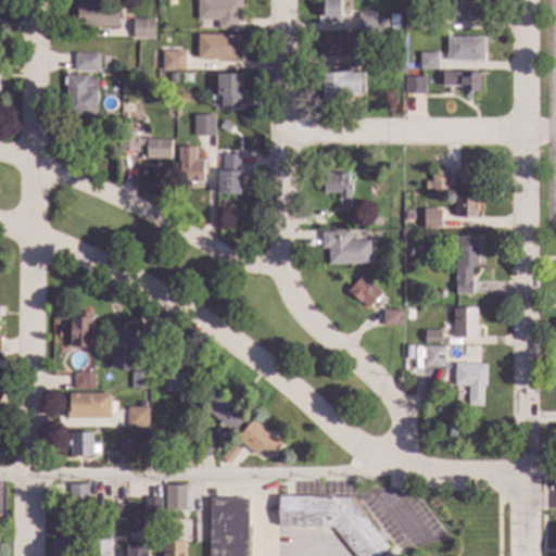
[(241,0),(241,21),(238,21),(238,30),(217,30),(217,21),(197,21),(197,0),(241,0)]
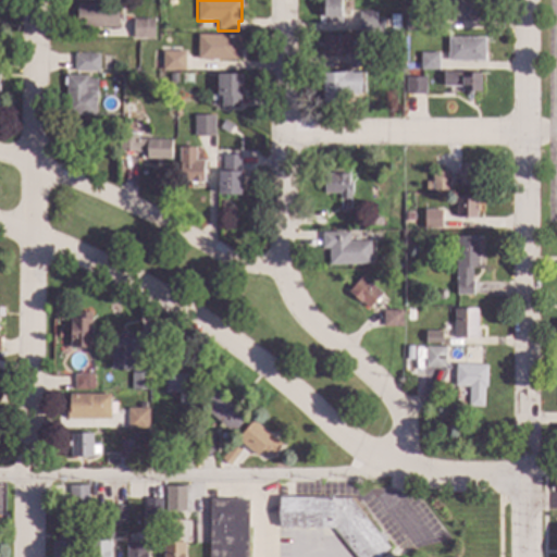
[(339,0),(339,16),(341,16),(341,24),(329,24),(329,19),(319,19),(319,5),(323,5),(323,0),(339,0)]
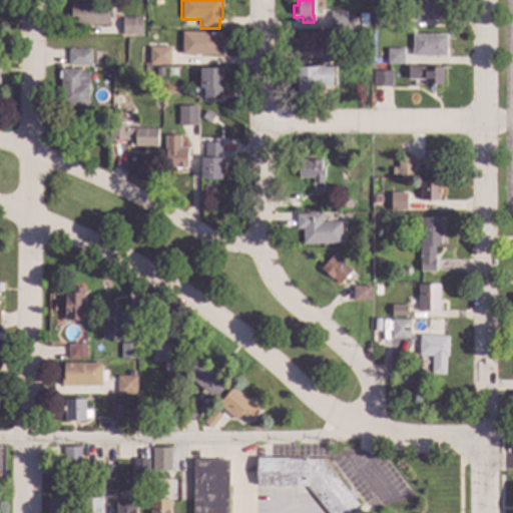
[(446,0),(446,15),(443,15),(443,20),(412,20),(412,0),(446,0)]
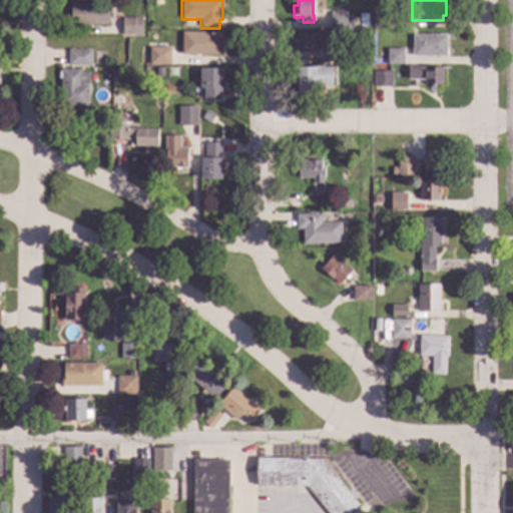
[(109,26),(69,26),(69,4),(109,5),(109,26)]
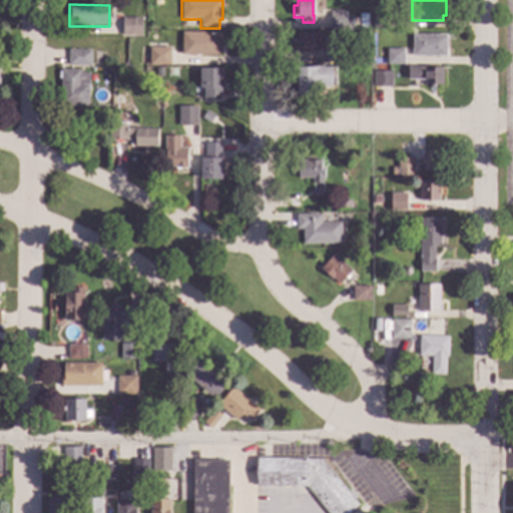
[(346,30),(330,30),(330,12),(346,12),(346,30)]
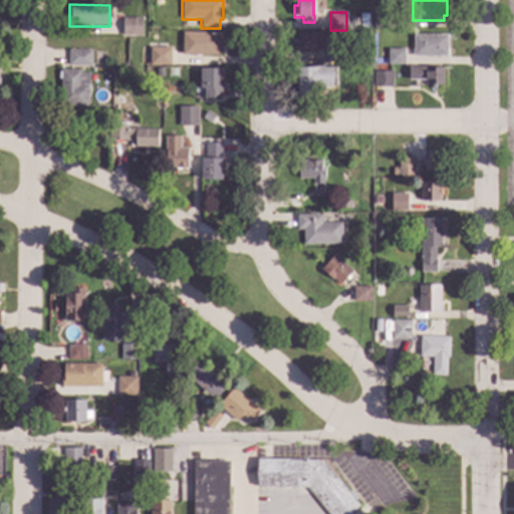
[(390,30),(372,30),(372,13),(390,13),(390,30)]
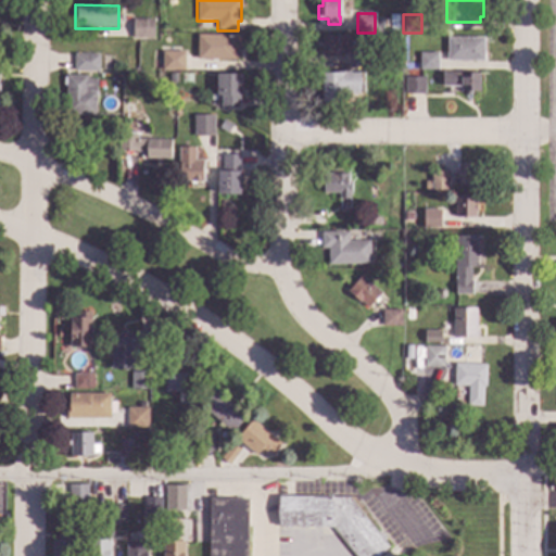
[(153,38),(131,38),(131,20),(154,21),(153,38)]
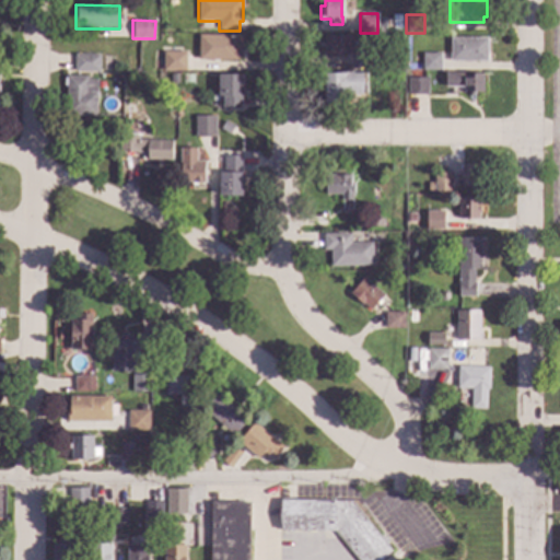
[(241,58),(236,58),(236,60),(198,60),(199,35),(242,35),(241,58)]
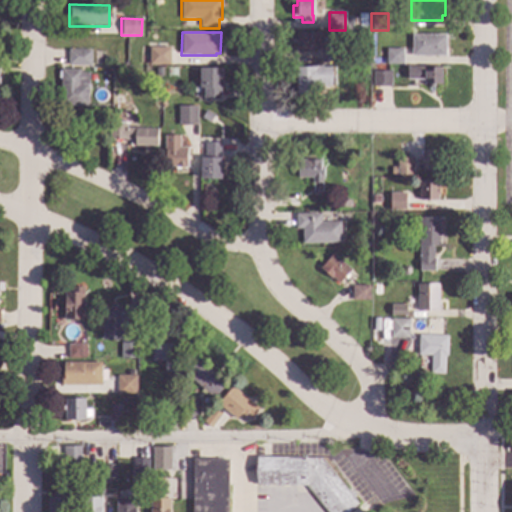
[(319,51),(295,51),(295,33),(319,33),(319,51)]
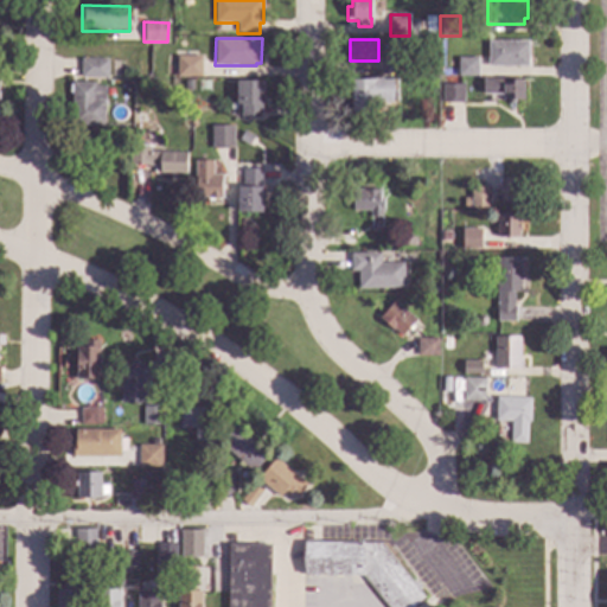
[(528,66),(485,66),(485,42),(528,42),(528,66)]
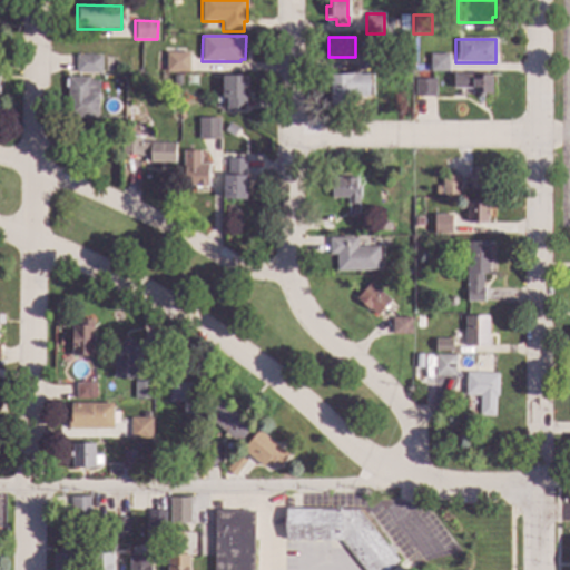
[(189,74),(165,74),(165,53),(189,53),(189,74)]
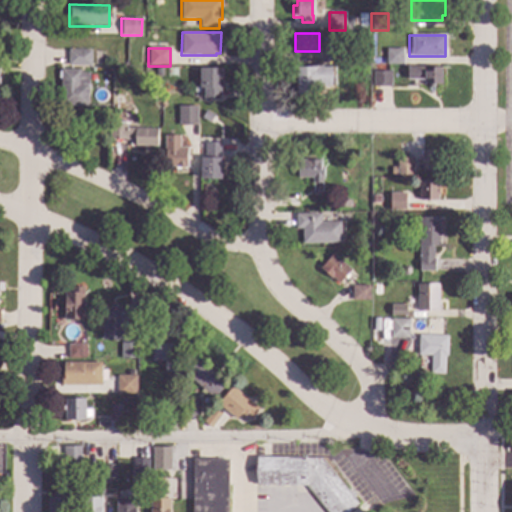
[(403,65),(385,65),(385,49),(403,49),(403,65)]
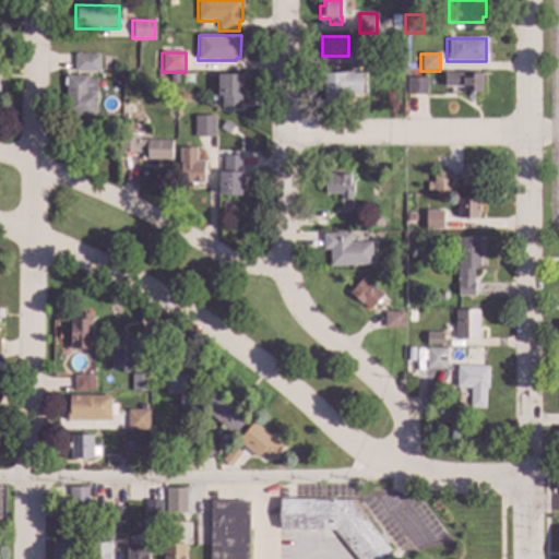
[(99,72),(73,72),(73,55),(99,55),(99,72)]
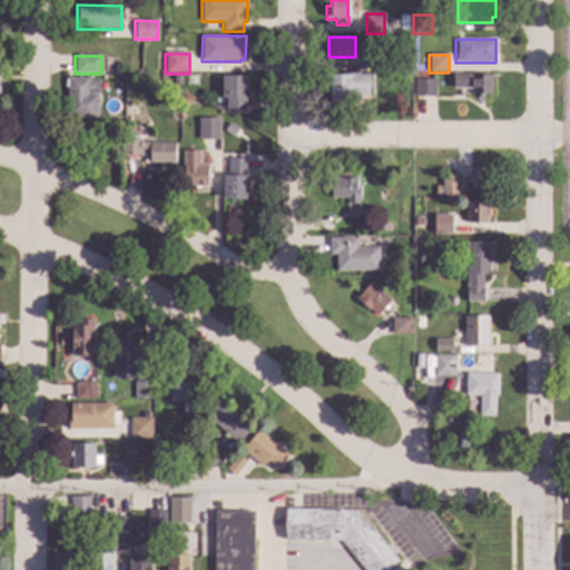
[(380,69),(361,69),(361,56),(380,56),(380,69)]
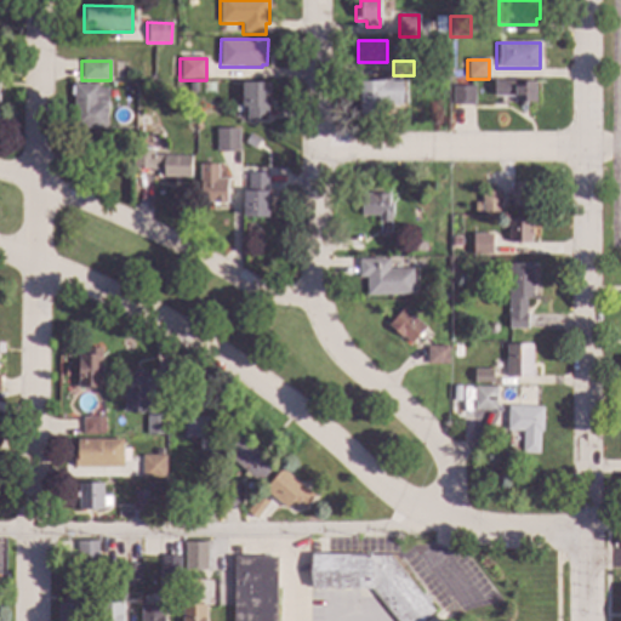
[(153,75),(164,80),(165,79),(174,81),(171,89),(151,80),(153,75)]
